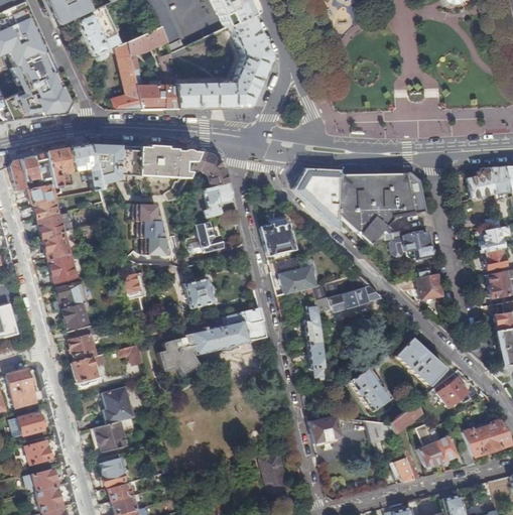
[(0,0),(0,11),(3,11),(24,1),(23,0),(0,0)]
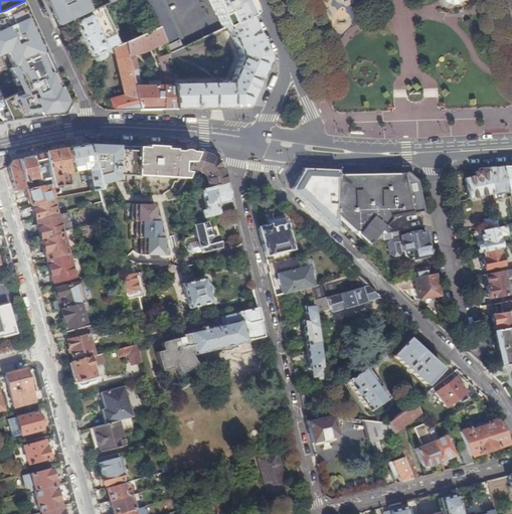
[(50,0),(62,24),(77,17),(106,4),(114,0),(50,0)]
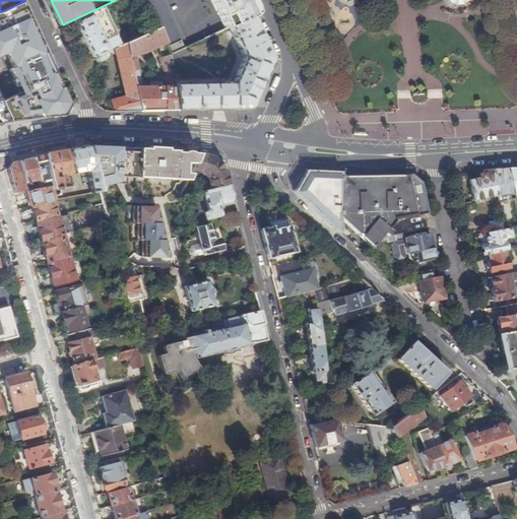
[(149,0),(163,26),(169,41),(171,45),(174,52),(188,45),(232,25),(245,19),(256,14),(253,8),(252,5),(250,2),(249,0),(149,0)]
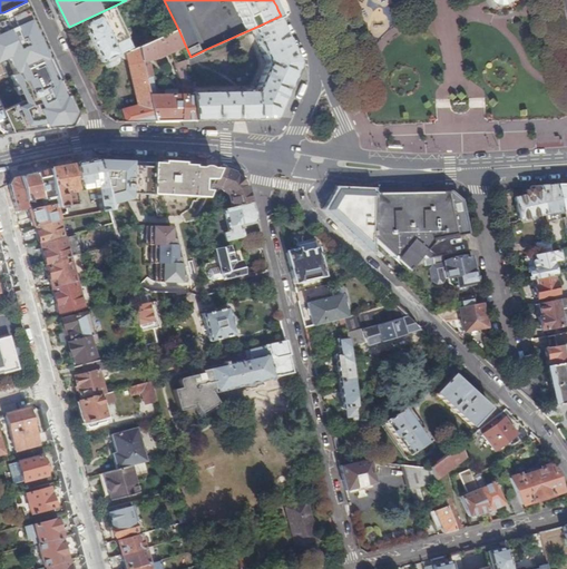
[(3,12),(0,12),(0,84),(54,60),(27,1),(3,12)]
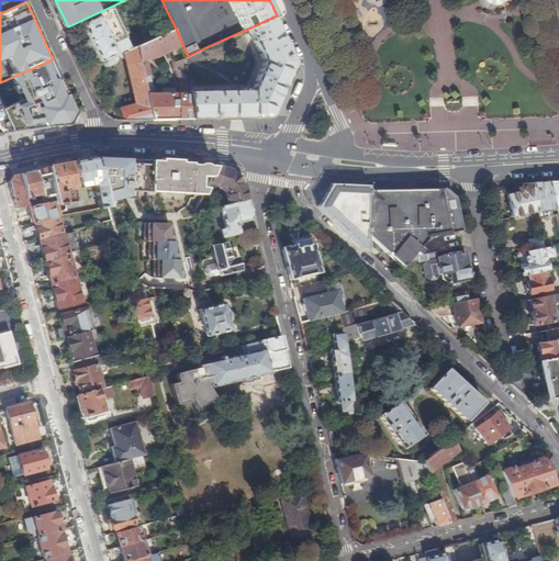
[(99,52),(100,52),(103,59),(120,52),(121,54),(130,51),(142,103),(125,108),(124,109),(127,119),(130,119),(155,118),(145,70),(140,45),(134,47),(115,4),(85,19),(89,29),(88,29),(99,52)]
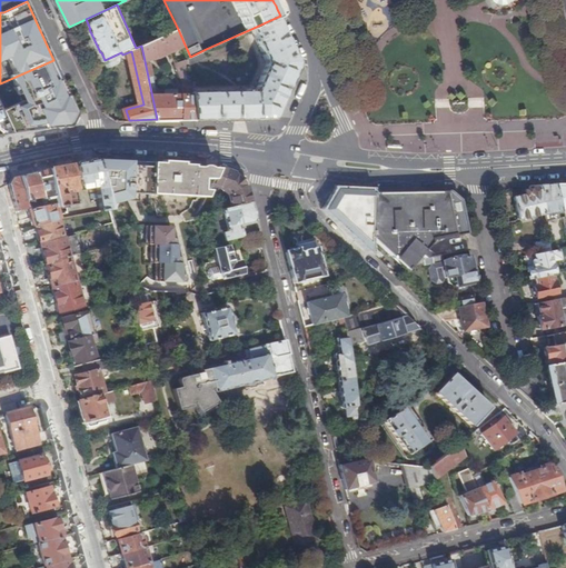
[(194,90),(194,93),(196,119),(238,118),(248,118),(276,118),(293,80),(301,61),(280,16),(268,21),(254,28),(269,61),(257,89),(247,90),(238,90),(194,90)]
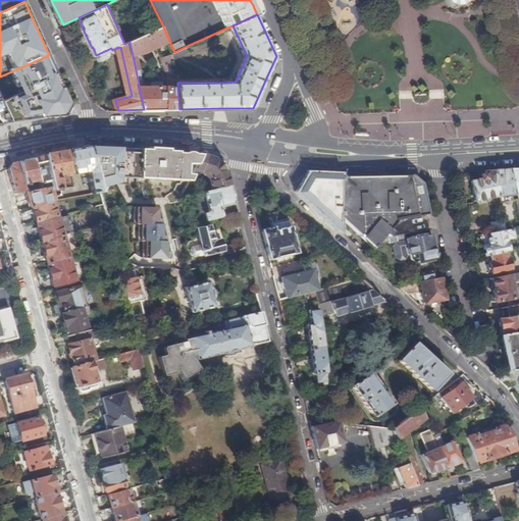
[(130,42),(135,65),(144,109),(179,109),(177,86),(165,86),(165,84),(165,83),(160,83),(160,86),(146,86),(140,56),(138,56),(137,52),(146,51),(169,41),(163,27),(130,42)]
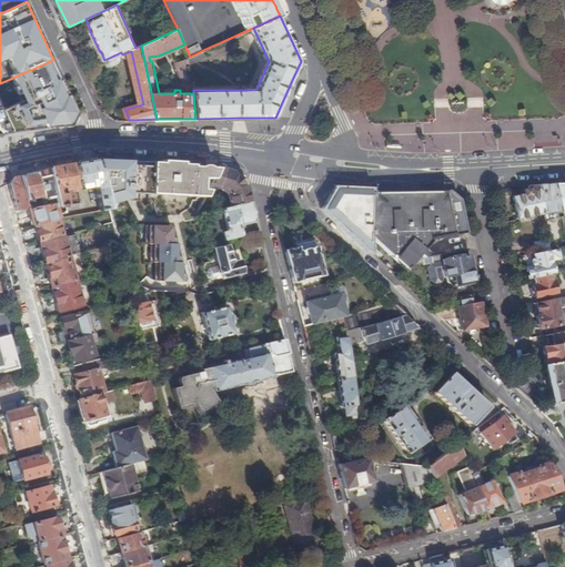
[(177,61),(184,82),(185,91),(193,90),(192,73),(190,57),(187,49),(183,50),(187,59),(177,61)]
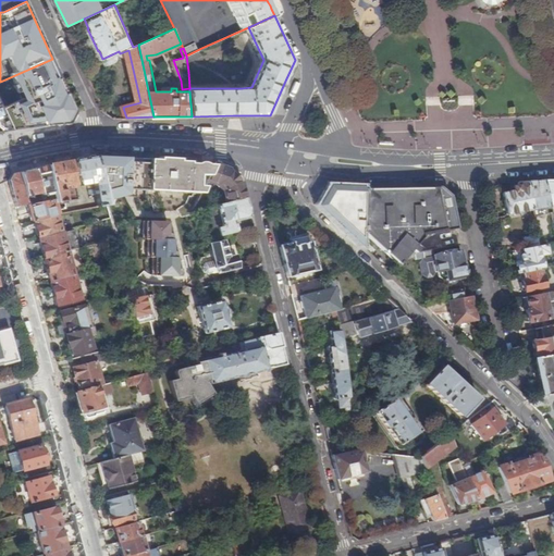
[(186,56),(188,72),(194,71),(194,62),(196,58),(205,54),(201,48),(186,56)]
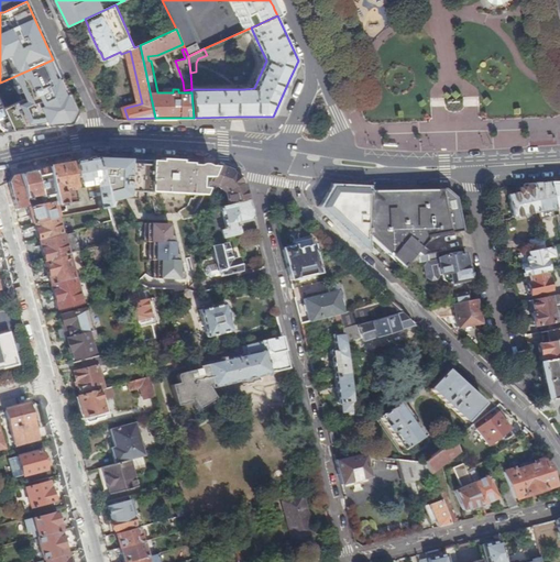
[(121,54),(120,52),(103,59),(105,63),(106,62),(121,54)]
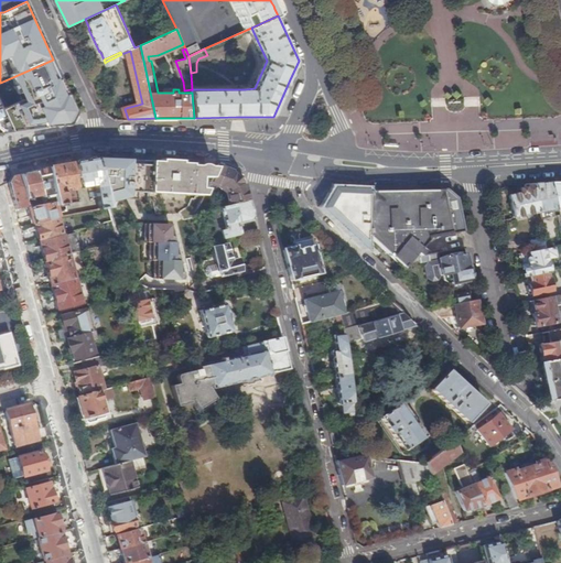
[(122,57),(121,54),(106,62),(107,64),(122,57)]
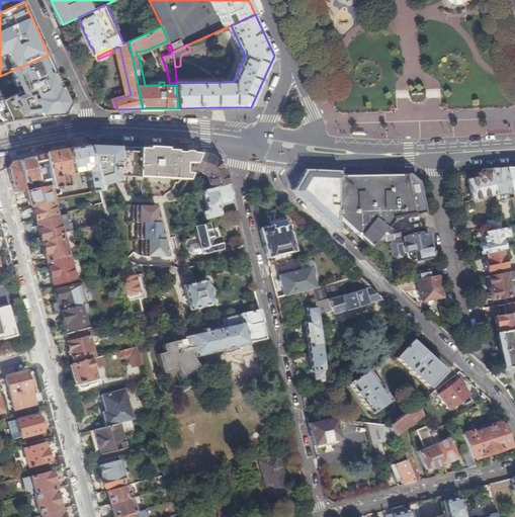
[(71,102),(49,55),(0,76),(0,93),(12,120),(13,122),(65,113),(71,102)]
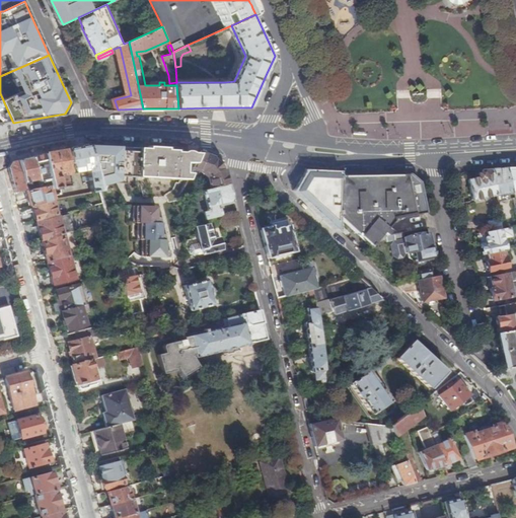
[(0,122),(12,121),(0,93),(0,122)]
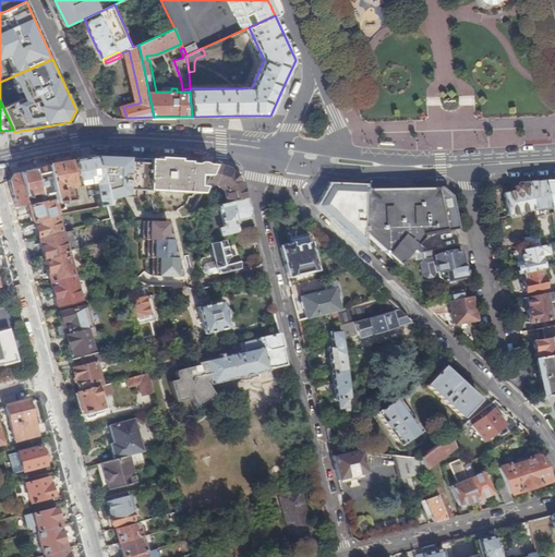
[(67,208),(58,209),(56,202),(55,202),(55,198),(28,204),(33,220),(35,220),(59,214),(108,204),(107,200),(99,169),(96,156),(72,160),(79,198),(70,200),(65,201),(67,208)]
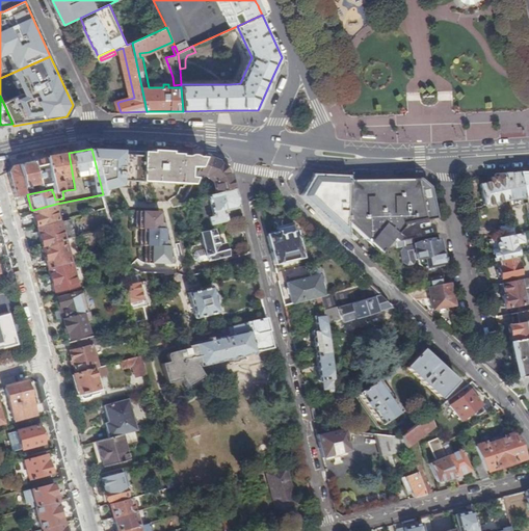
[(123,159),(123,150),(94,149),(91,149),(95,161),(102,190),(111,188),(111,186),(121,186),(121,179),(141,181),(142,151),(132,150),(131,160),(123,159)]
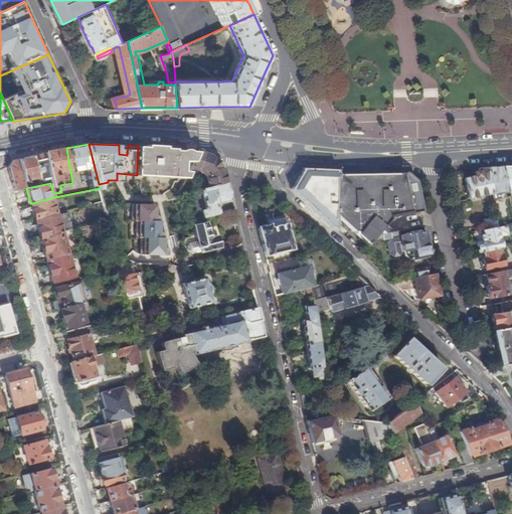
[(128,145),(119,145),(119,154),(127,155),(128,145)]
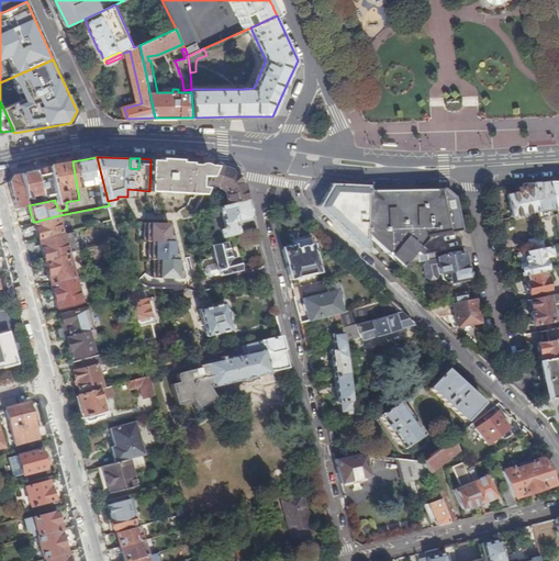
[(151,159),(149,191),(151,191),(193,193),(203,193),(209,180),(216,164),(192,161),(177,160),(151,159)]
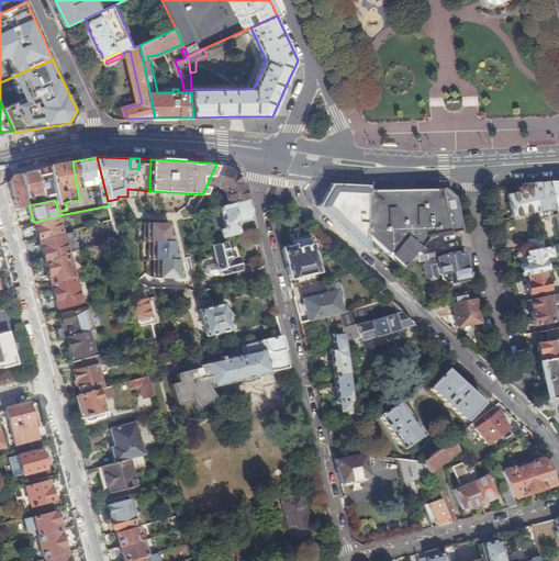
[(48,166),(51,181),(53,192),(55,200),(55,203),(56,203),(65,202),(63,188),(67,188),(68,189),(66,189),(67,192),(69,192),(70,201),(79,200),(73,161),(62,164),(48,166)]
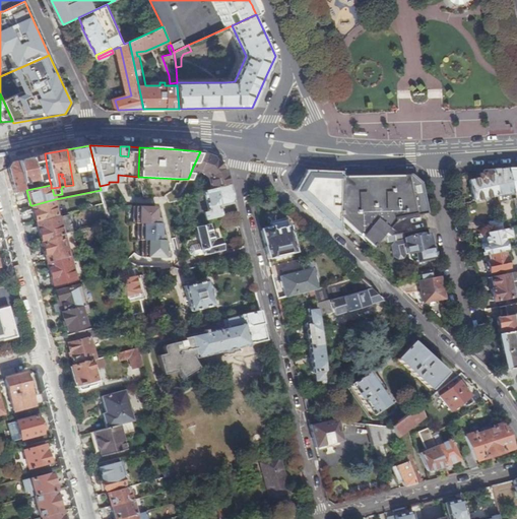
[(203,172),(210,177),(212,188),(231,184),(227,168),(218,157),(200,151),(193,167),(203,172)]
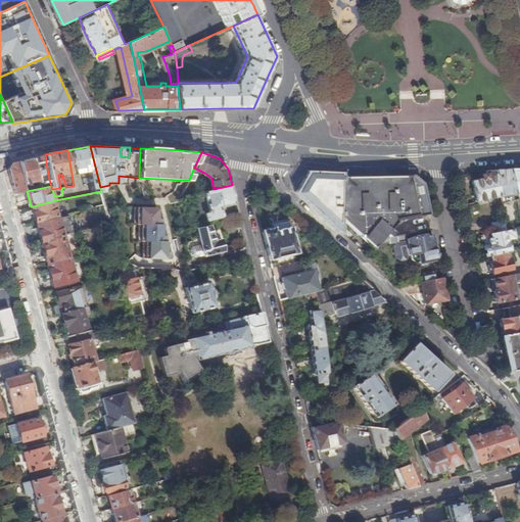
[(45,154),(33,157),(39,180),(39,182),(49,179),(47,169),(45,154)]
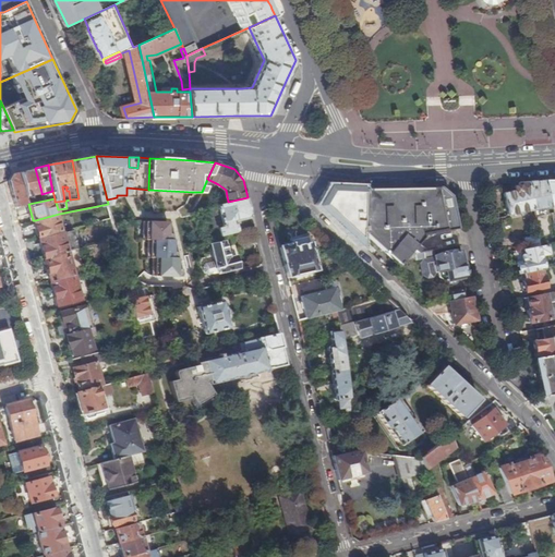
[(27,170),(20,171),(25,195),(41,192),(35,168),(27,170)]
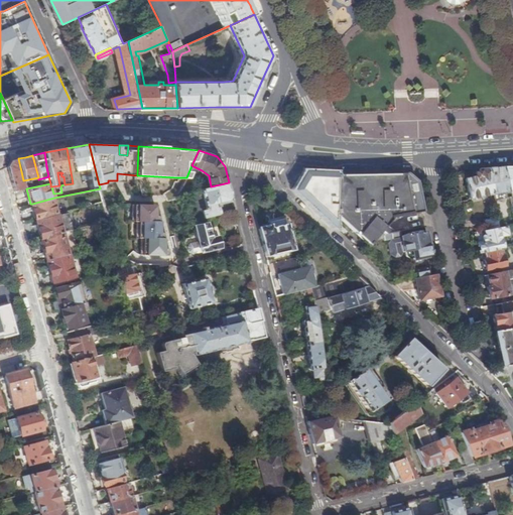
[(14,160),(10,166),(16,190),(25,188),(23,180),(18,158),(14,160)]
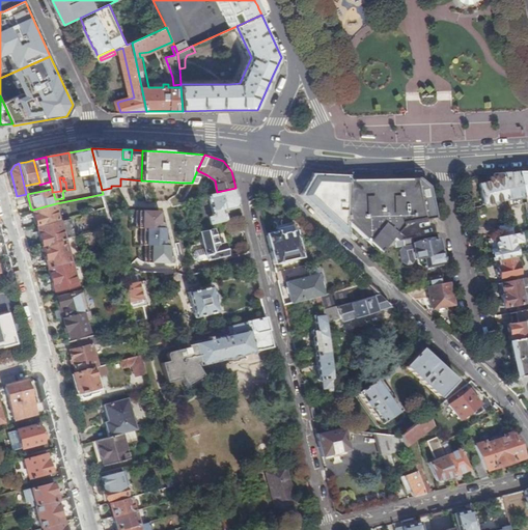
[(521,171),(505,172),(510,199),(523,196),(524,202),(527,202),(527,199),(521,171)]
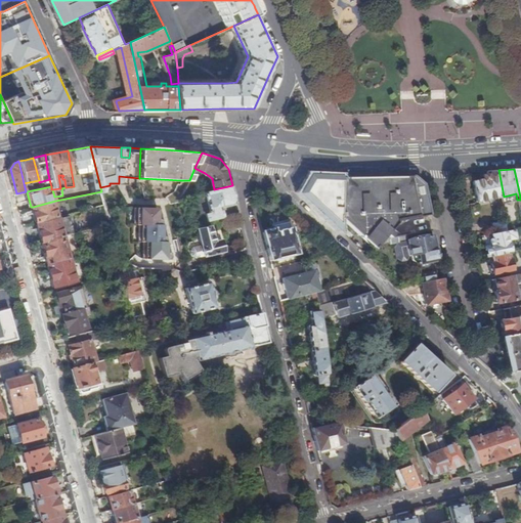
[(475,180),(479,202),(504,197),(498,170),(488,170),(489,174),(485,174),(486,178),(475,180)]
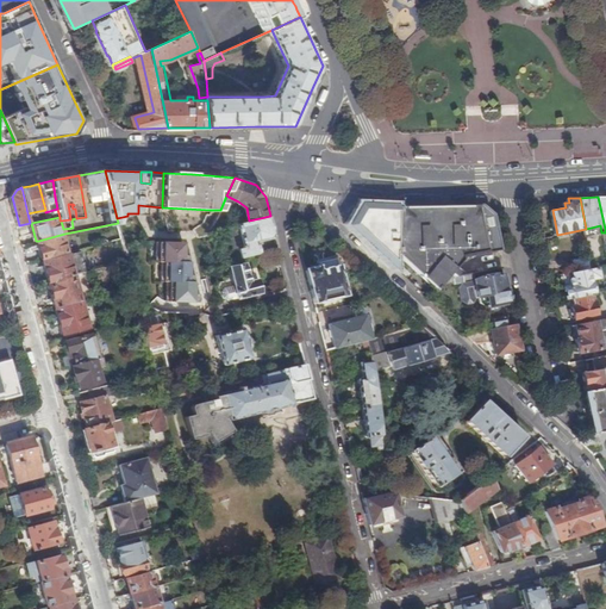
[(364,204),(353,224),(397,266),(398,252),(400,209),(400,206),(400,205),(364,204)]
